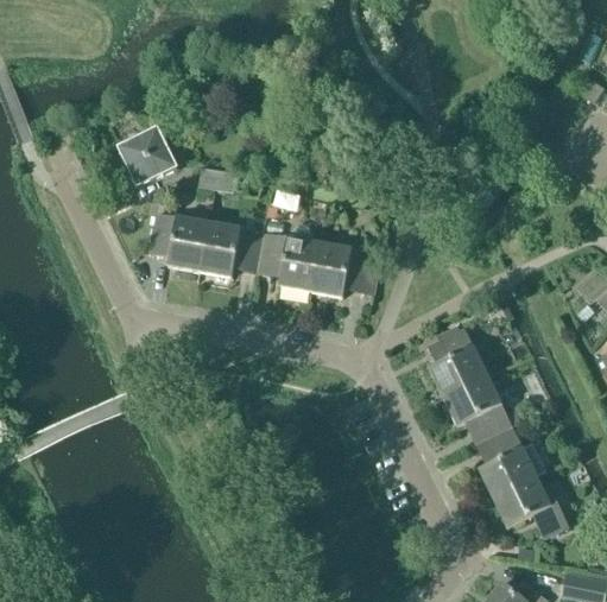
[(138,187),(178,166),(158,126),(118,146),(138,187)]
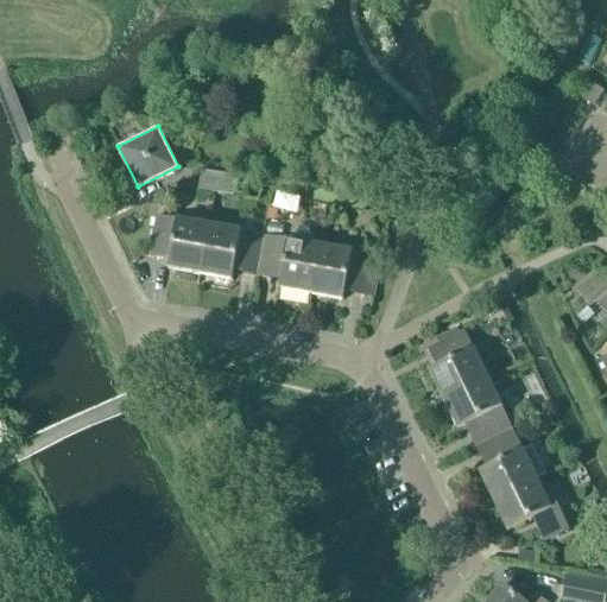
[(234,192),(238,173),(203,168),(200,187),(234,192)]
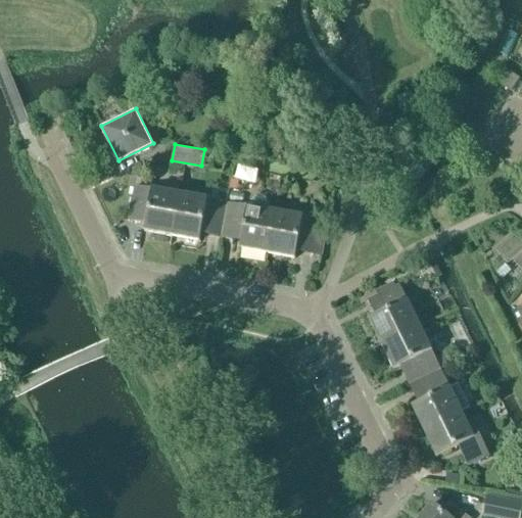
[(171,232),(178,191),(136,183),(129,218),(146,221),(145,228),(171,232)]
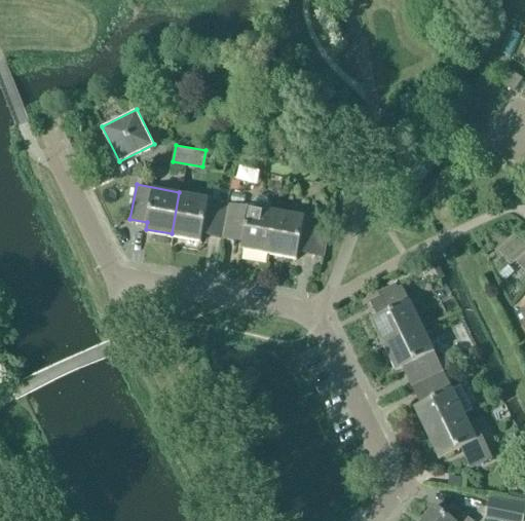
[(221,235),(227,201),(179,192),(172,233),(201,239),(202,232),(221,235)]
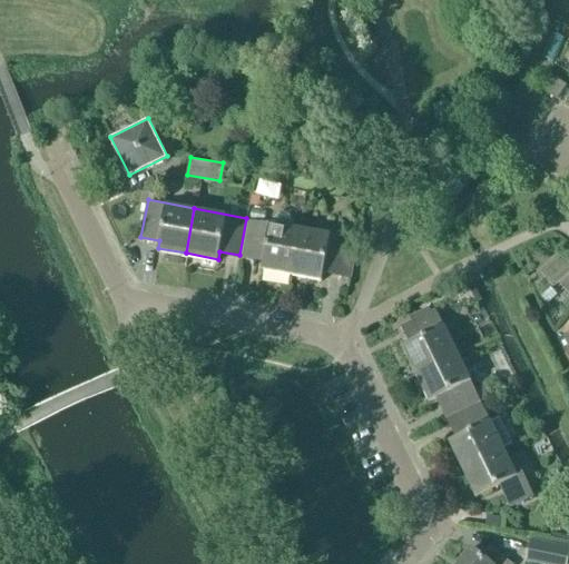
[(291,273),(298,227),(246,218),(239,255),(263,259),(262,267),(291,273)]
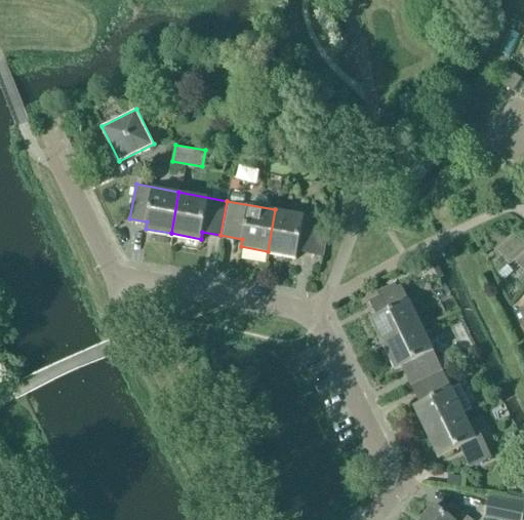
[(275,209),(268,251),(296,256),(297,249),(315,252),(321,217),(275,209)]
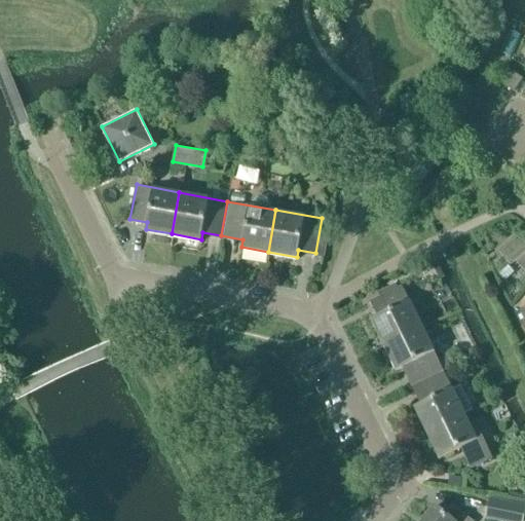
[(384,343),(421,324),(402,284),(371,299),(378,314),(372,318),(384,343)]
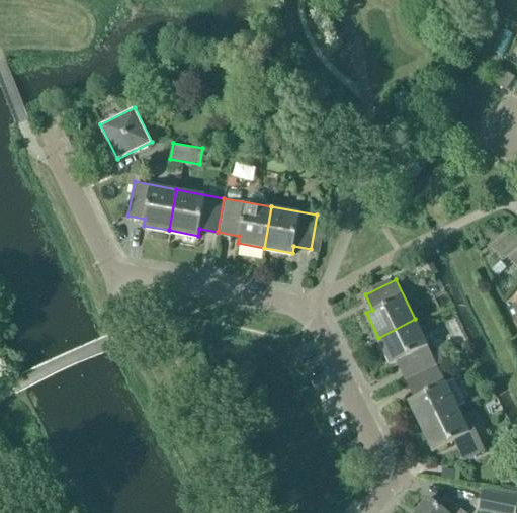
[(406,378),(437,363),(415,319),(378,338),(391,363),(397,360),(406,378)]
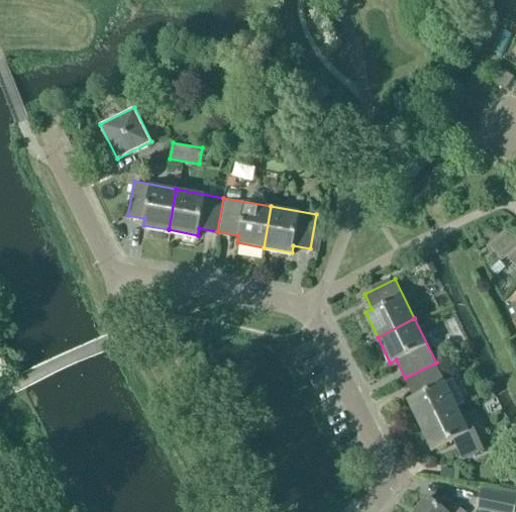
[(420,424),(456,405),(436,363),(405,378),(414,396),(407,399),(420,424)]
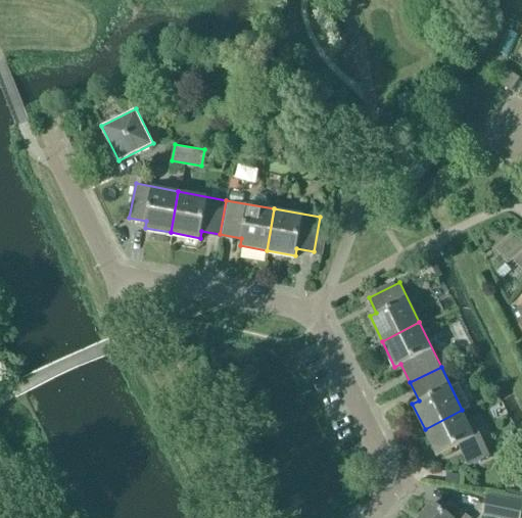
[(462,410),(425,429),(437,454),(466,439),(475,459),(489,452),(479,432),(474,434),(462,410)]
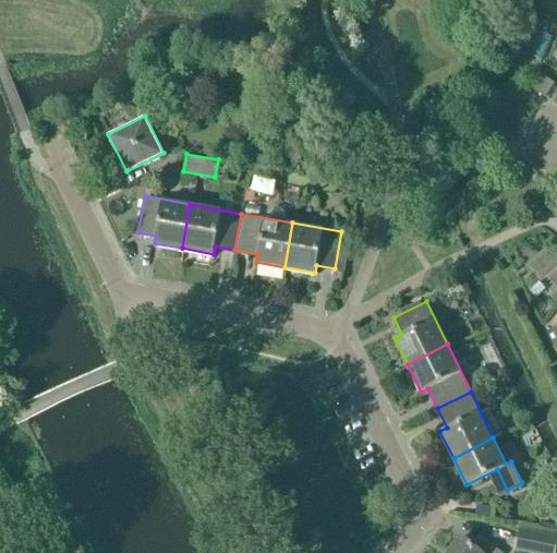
[(491,509),(491,504),(477,502),(476,512),(491,514),(491,509)]
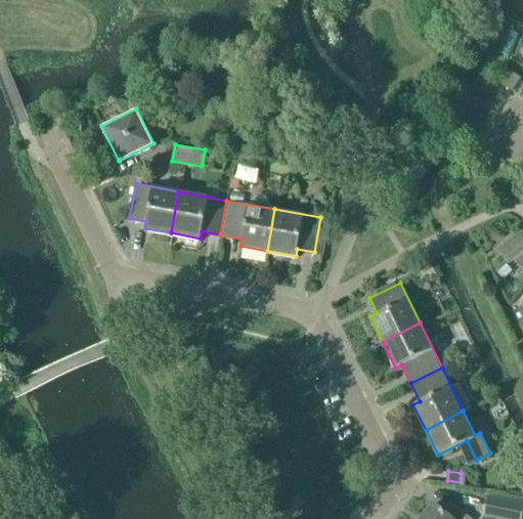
[(520,518),(522,507),(522,501),(488,493),(484,514),(510,518),(520,518)]
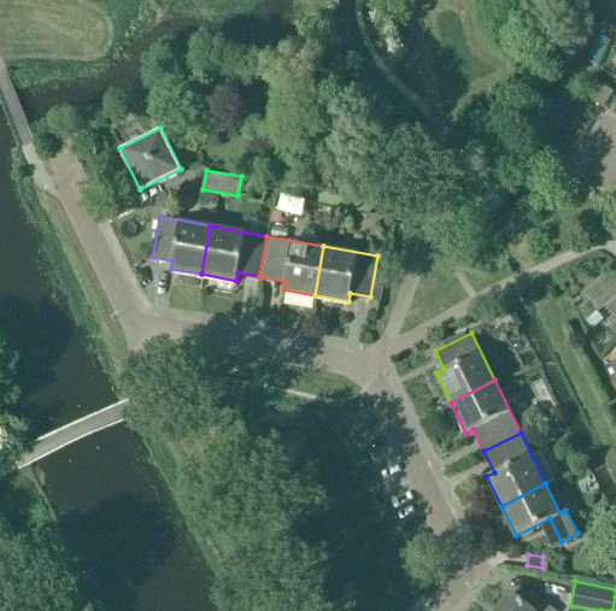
[(493,610),(555,610),(557,610),(533,591),(523,603),(509,592),(493,610)]
